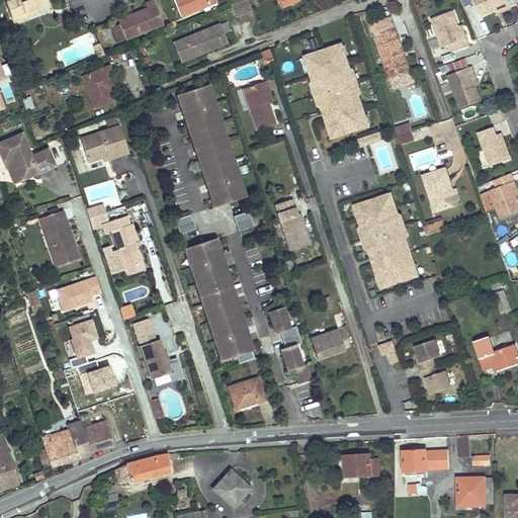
[(35,3),(44,0),(4,0),(14,23),(33,15),(32,13),(31,10),(36,8),(35,3)]
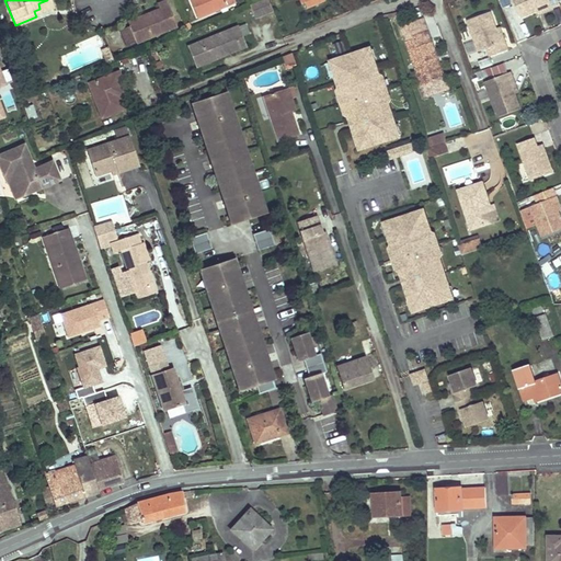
[(35,14),(54,7),(50,0),(47,0),(38,3),(39,9),(34,11),(35,14)]
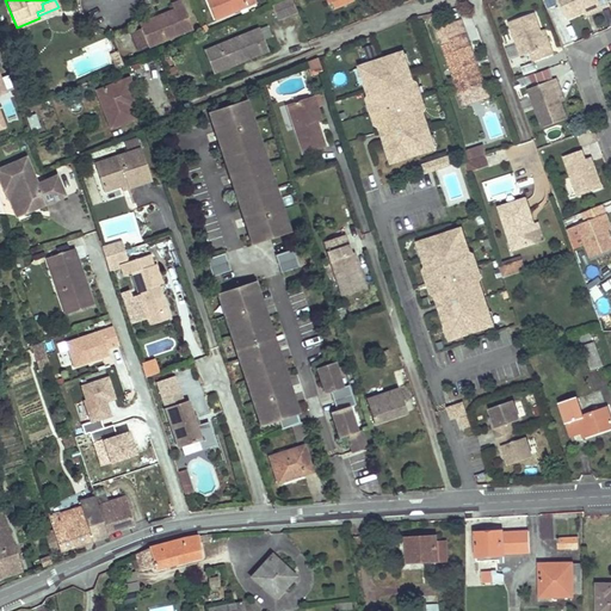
[(207,0),(215,19),(248,6),(246,0),(207,0)]
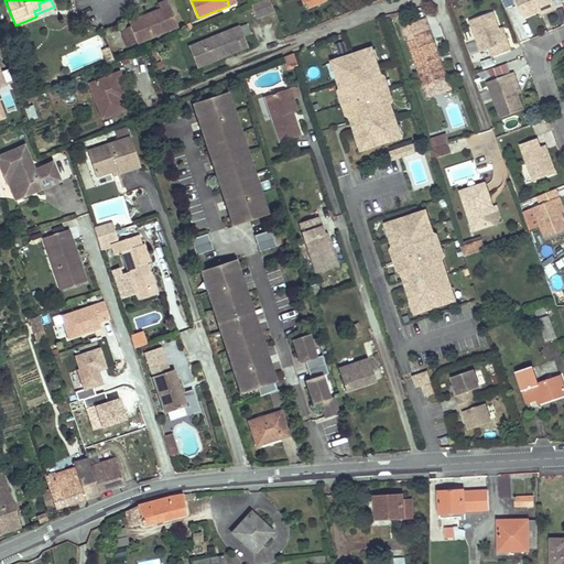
[(258,18),(275,10),(271,0),(262,0),(253,4),(252,4),(258,18)]
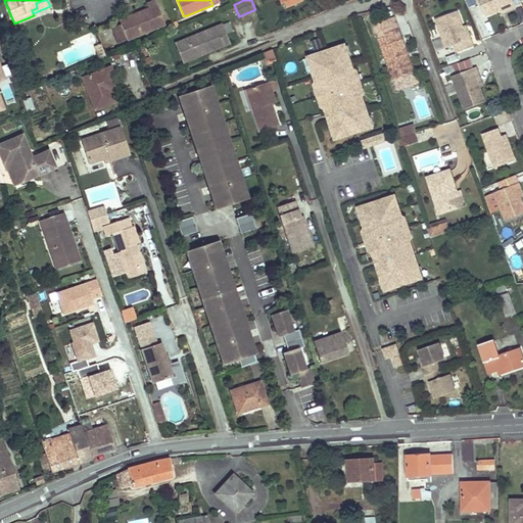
[(303,0),(264,0),(269,11),(286,4),(287,7),(303,0)]
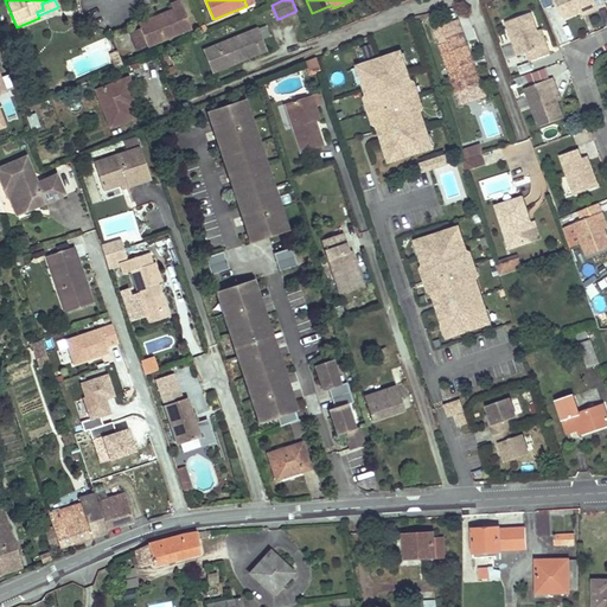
[(556,0),(564,19),(582,12),(595,6),(598,10),(606,6),(604,0),(556,0)]
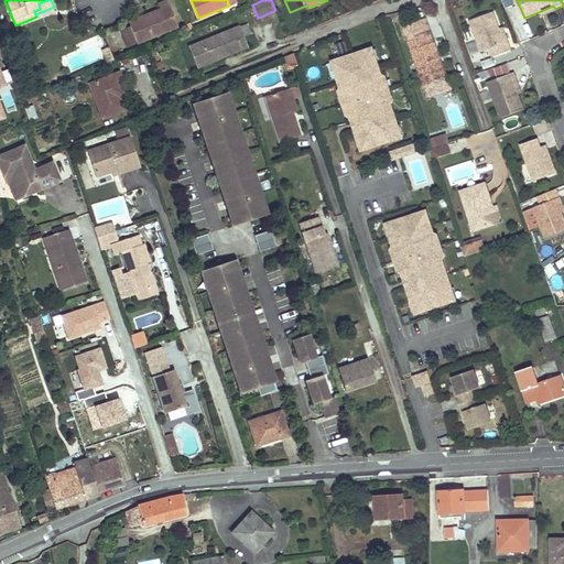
[(143,21),(130,26),(137,43),(177,26),(166,1),(159,4),(160,9),(141,17),(143,21)]
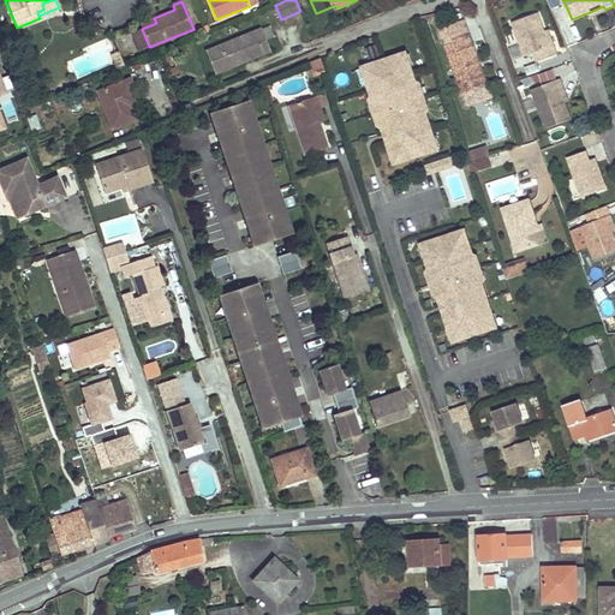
[(603,6),(590,12),(591,16),(605,10),(603,6)]
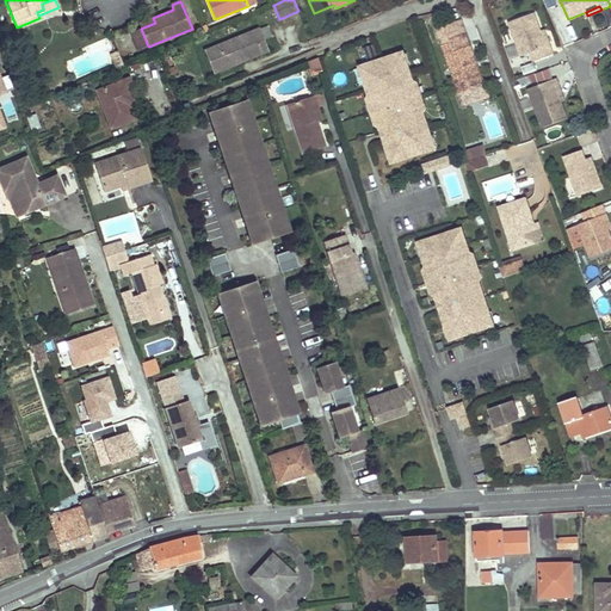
[(563,8),(555,12),(567,42),(575,38),(563,8)]
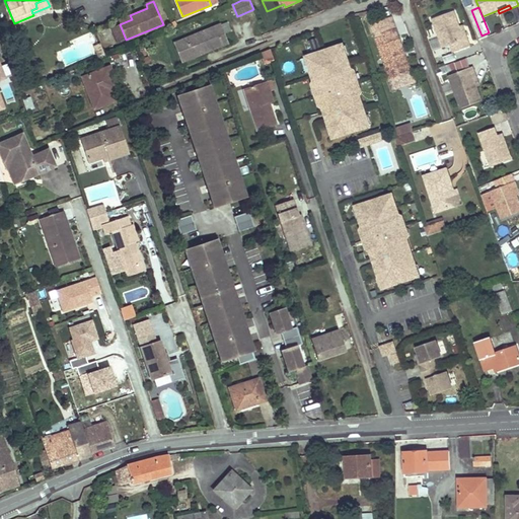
[(460,27),(454,12),(433,20),(443,48),(451,45),(454,53),(470,47),(467,39),(464,40),(460,27)]
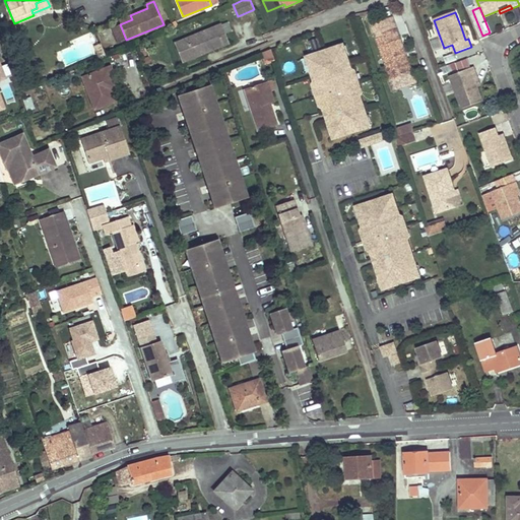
[(132,19),(130,15),(118,19),(120,24),(132,19)]
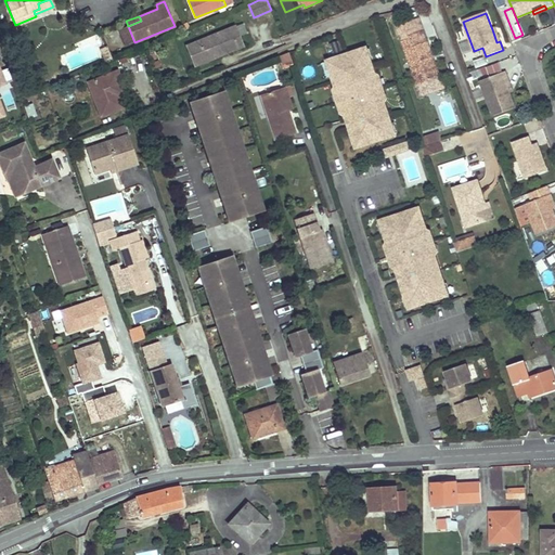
[(407,22),(411,35),(425,29),(421,16),(407,22)]
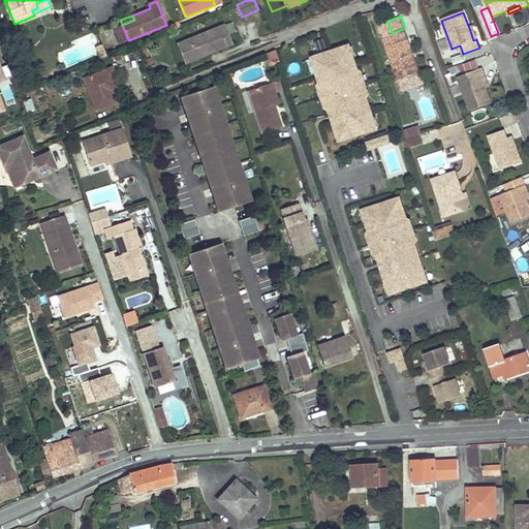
[(387,21),(378,24),(394,69),(392,70),(396,82),(417,74),(410,55),(414,54),(405,28),(392,33),(387,21)]
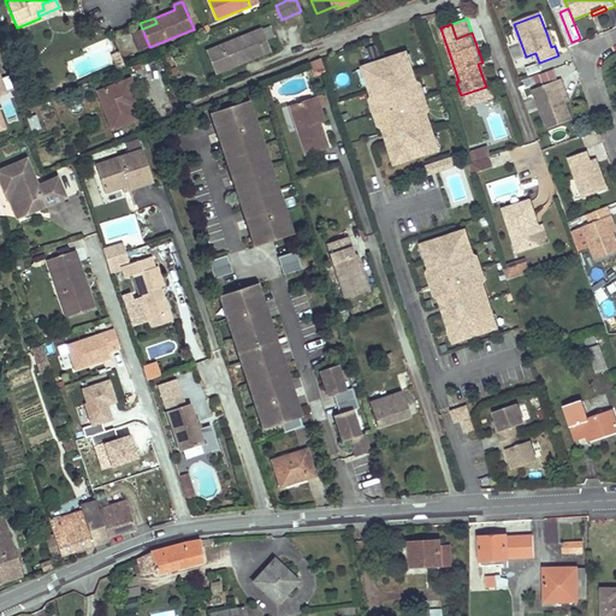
[(272,51),(262,29),(256,31),(264,49),(242,58),(244,61),(272,51)]
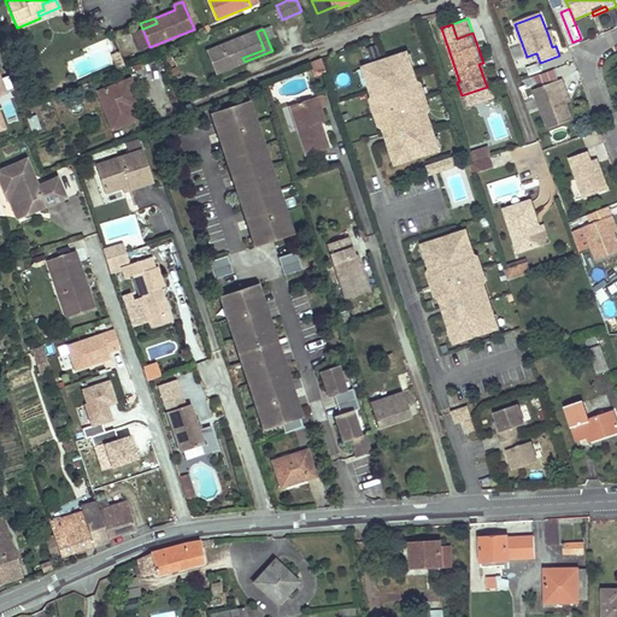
[(264,50),(257,31),(206,51),(215,74),(245,62),(242,58),(264,50)]
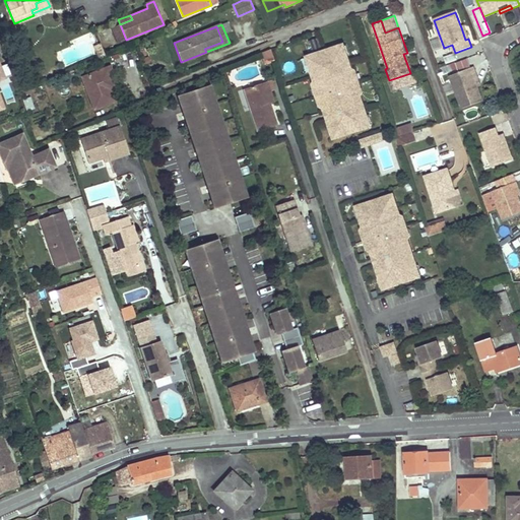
[(309,41),(313,51),(321,48),(317,38),(309,41)]
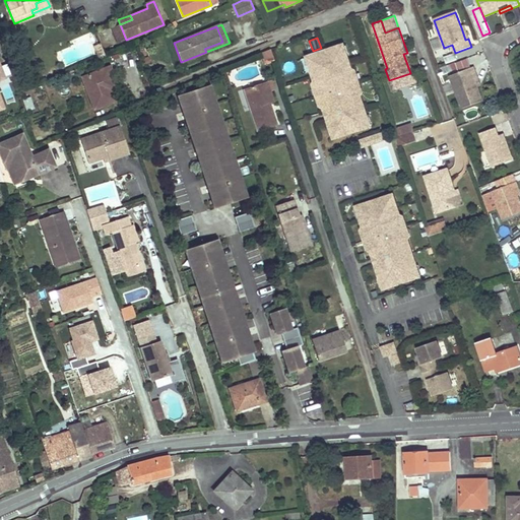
[(347,55),(343,56),(340,46),(311,56),(314,66),(311,67),(317,87),(321,86),(325,100),(322,101),(330,128),(334,127),(337,137),(367,127),(364,117),(367,116),(358,89),(354,90),(349,76),(353,75),(347,55)]
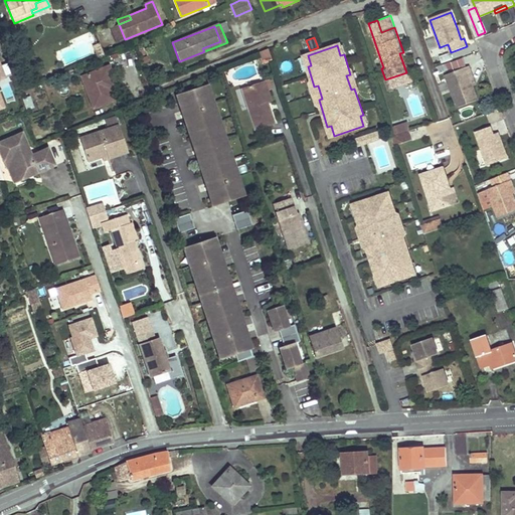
[(101,47),(96,49),(99,56),(104,54),(101,47)]
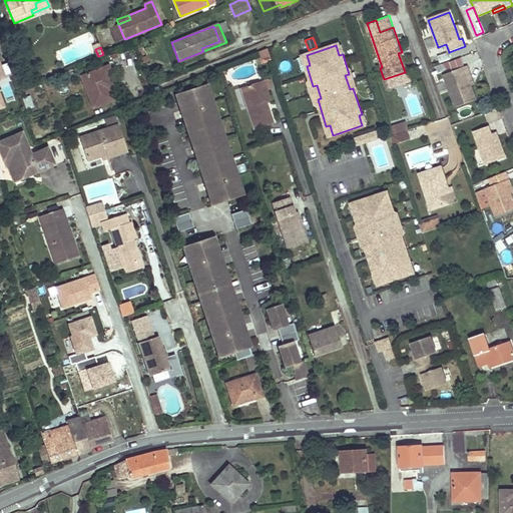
[(271,60),(267,48),(258,52),(262,63),(271,60)]
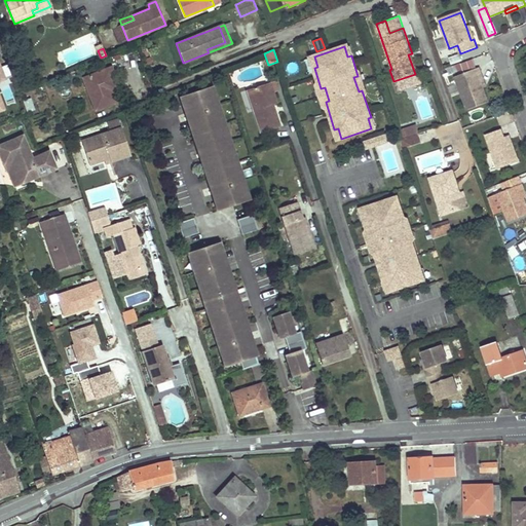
[(415,74),(419,73),(412,53),(408,54),(415,74)]
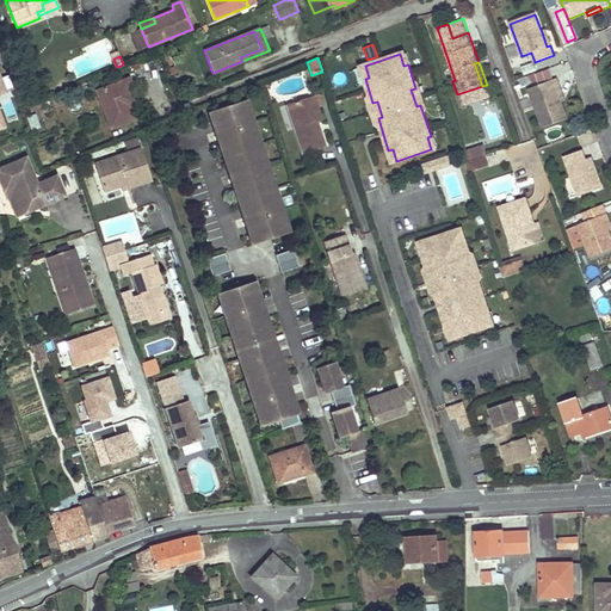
[(134,87),(130,78),(97,91),(99,98),(107,102),(110,109),(106,117),(111,128),(136,118),(131,106),(133,105),(129,99),(135,97),(131,88),(134,87)]
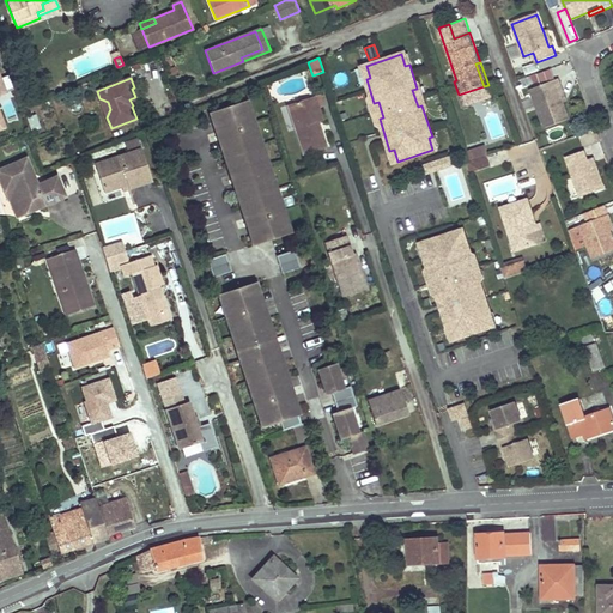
[(563,90),(558,79),(530,90),(545,128),(570,119),(564,103),(559,92),(563,90)]
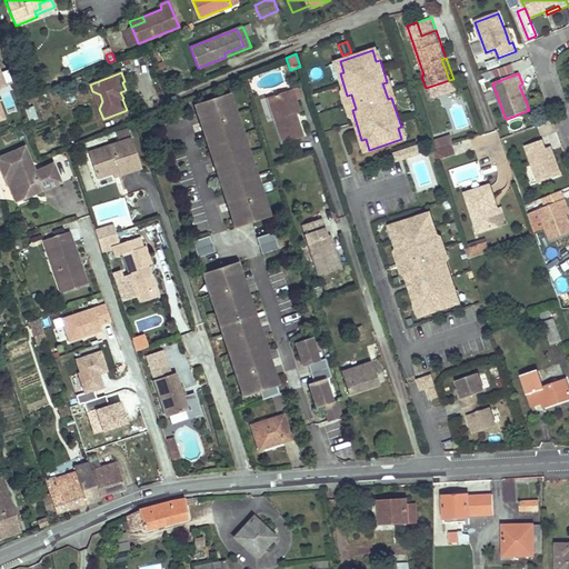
[(426,88),(429,98),(457,89),(453,79),(449,80),(426,88)]
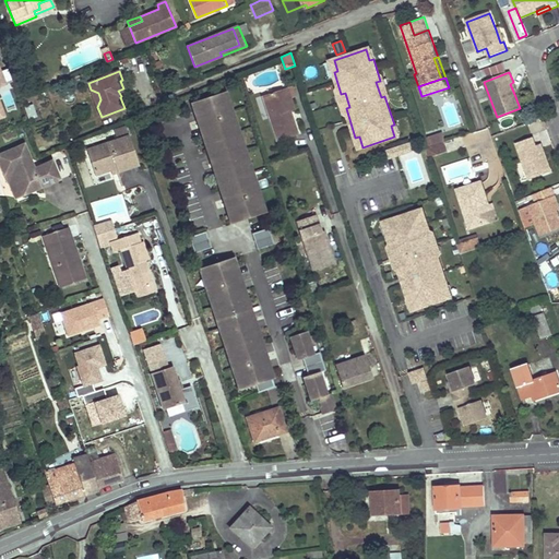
[(286,86),(260,95),(275,141),(296,134),(288,110),(293,108),(286,86)]
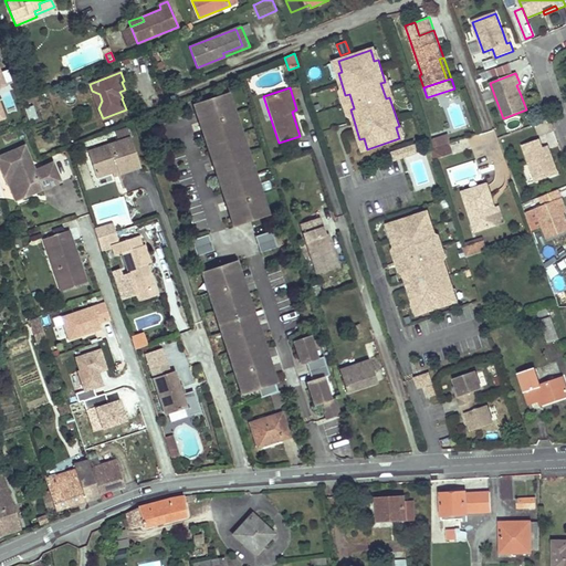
[(92,91),(98,108),(102,101),(100,94),(92,91)]
